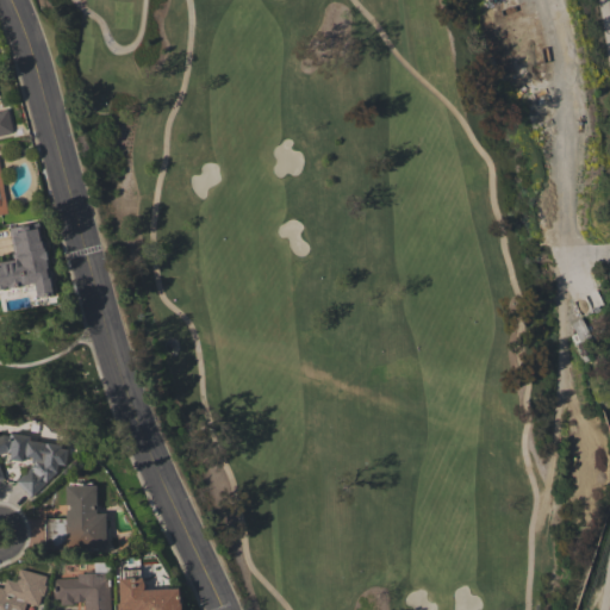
[(0,136),(12,135),(7,110),(0,110),(0,136)]
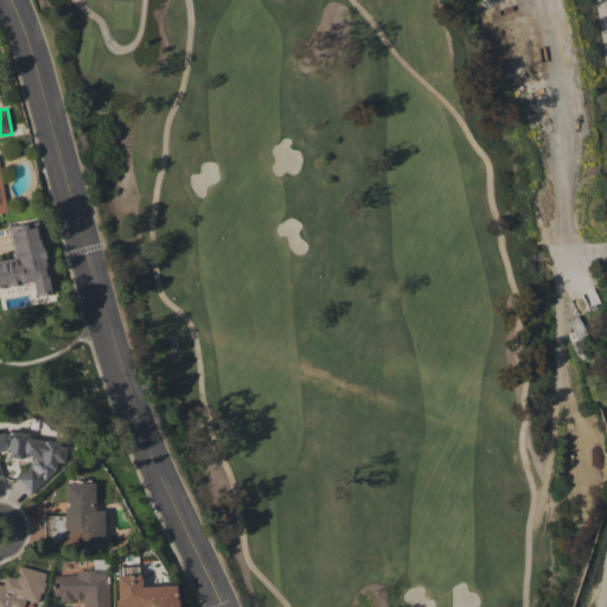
[(8,227),(13,259),(0,260),(0,286),(33,282),(34,295),(49,293),(39,222),(8,227)]
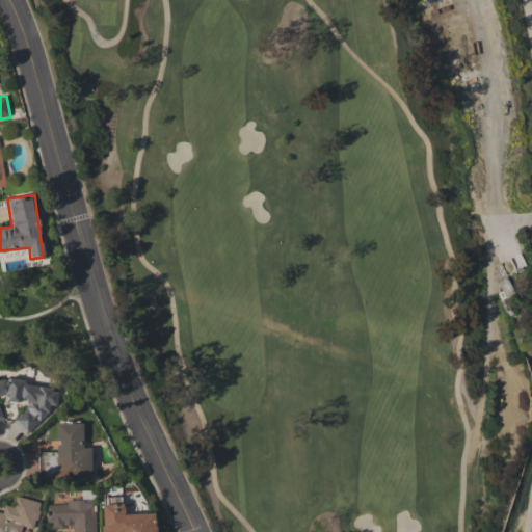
[(502,302),(514,297),(505,277),(497,281),(501,291),(498,292),(502,302)]
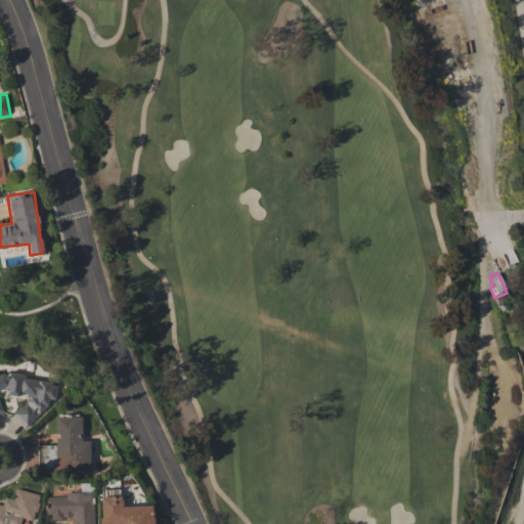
[(0,412),(2,412),(0,404),(0,390),(5,389),(7,395),(14,396),(27,392),(26,403),(15,407),(20,421),(47,412),(49,400),(55,398),(57,383),(26,379),(24,374),(8,372),(2,374),(0,374),(0,412)]
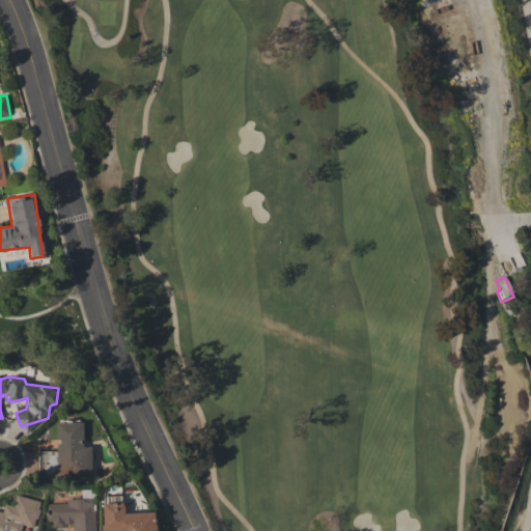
[(38,451),(38,477),(91,477),(91,446),(83,446),(83,422),(57,422),(57,451),(38,451)]
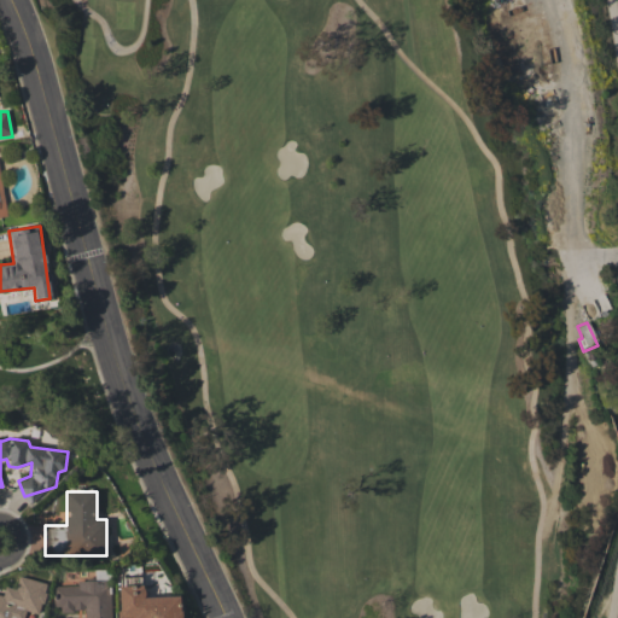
[(47,583),(19,577),(16,589),(5,587),(3,595),(0,594),(0,617),(33,617),(34,617),(39,617),(47,583)]
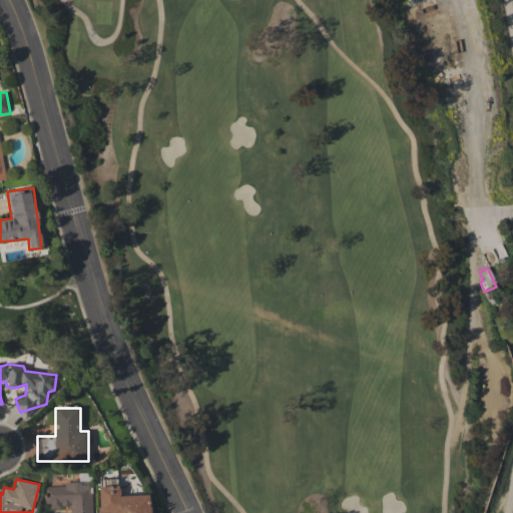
[(149,512),(149,494),(118,495),(118,479),(98,479),(98,512),(149,512)]
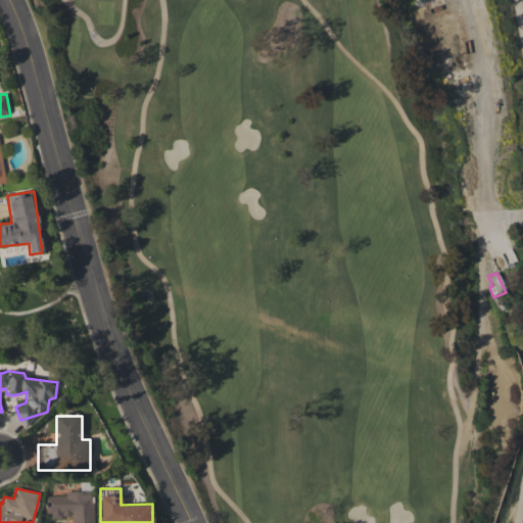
[(72,522),(92,522),(93,490),(64,491),(64,495),(47,495),(47,518),(72,517),(72,522)]
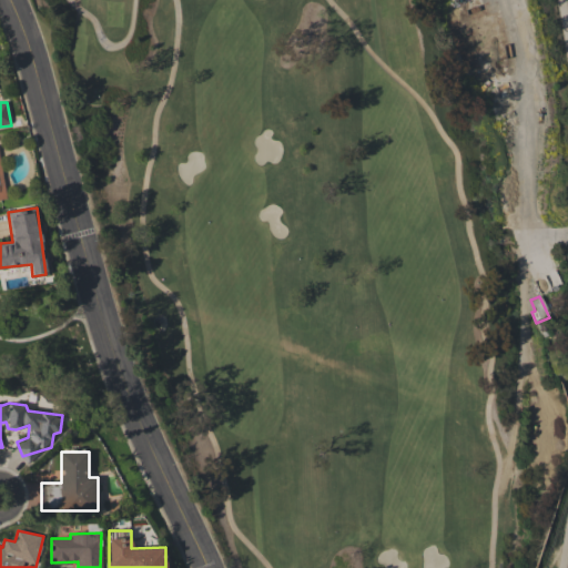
All buildings are outlined.
